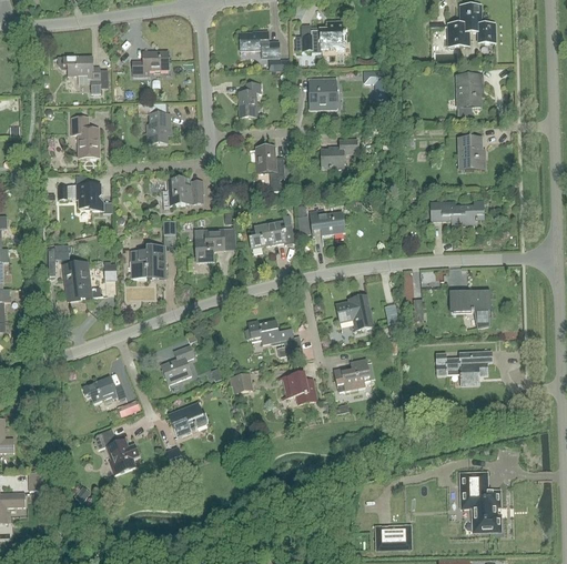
[(479,3),(469,4),(467,2),(464,2),(462,4),(459,4),(459,14),(463,14),(463,22),(447,23),(448,44),(468,44),(468,30),(477,30),(477,41),(494,41),(494,22),(481,22),(479,3)]
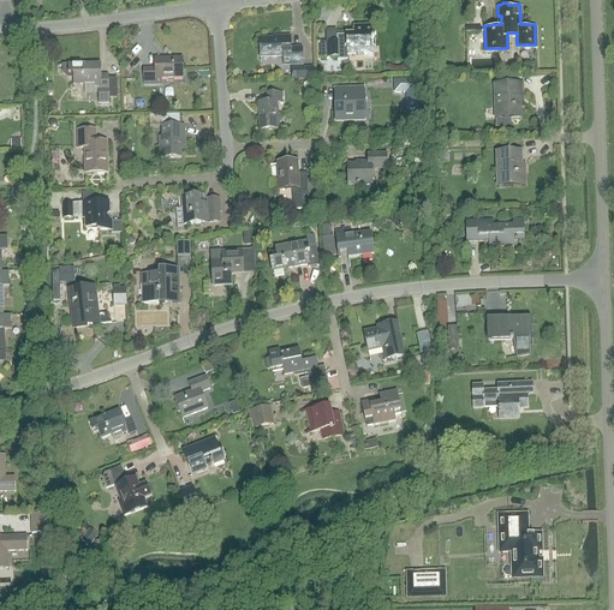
[(335,37),(325,37),(319,37),(319,53),(335,52),(337,55),(346,55),(346,49),(363,48),(363,52),(371,51),(371,41),(374,41),(374,21),(355,22),(355,29),(335,30),(335,37)]
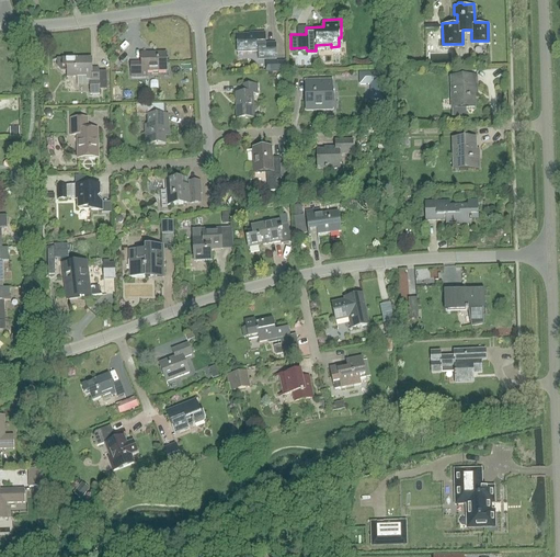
[(275,55),(275,40),(264,41),(264,31),(236,32),(237,47),(258,47),(258,55),(275,55)]
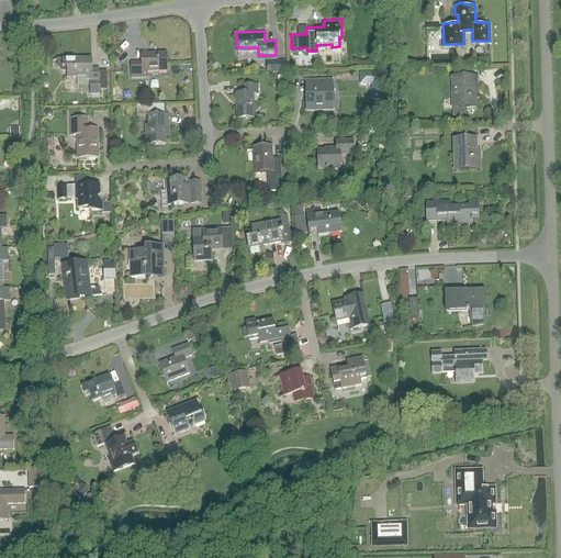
[(146,67),(166,67),(166,49),(141,49),(141,58),(131,58),(131,73),(146,71),(146,67)]
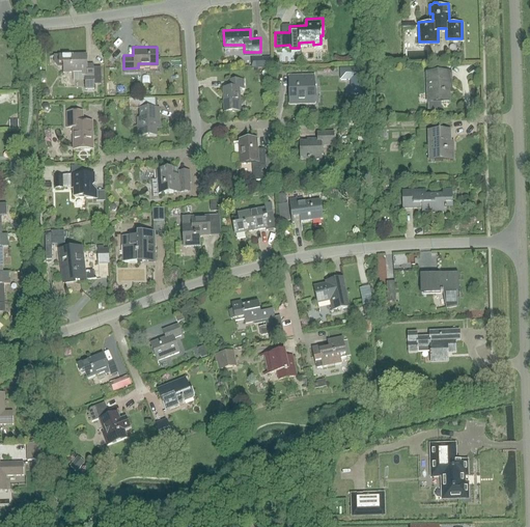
[(84,52),(61,52),(53,52),(53,59),(57,64),(61,64),(61,68),(81,68),(81,71),(84,71),(84,85),(93,85),(92,61),(86,61),(86,59),(84,59),(84,52)]
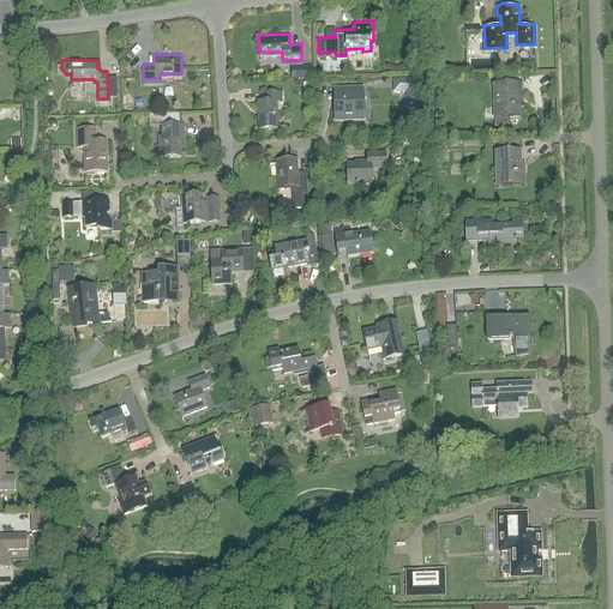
[(406,88),(406,103),(418,103),(419,74),(395,73),(395,88),(406,88)]
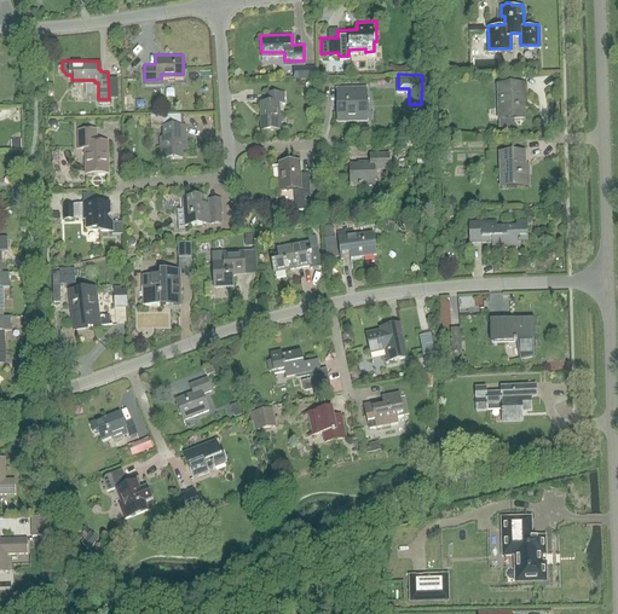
[(497,81),(498,115),(498,125),(513,125),(513,115),(524,115),(523,93),(526,93),(526,80),(497,81)]
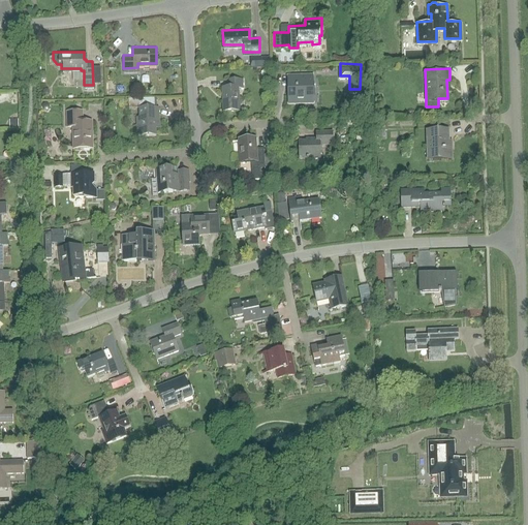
[(287,100),(312,100),(311,72),(286,73),(287,100)]
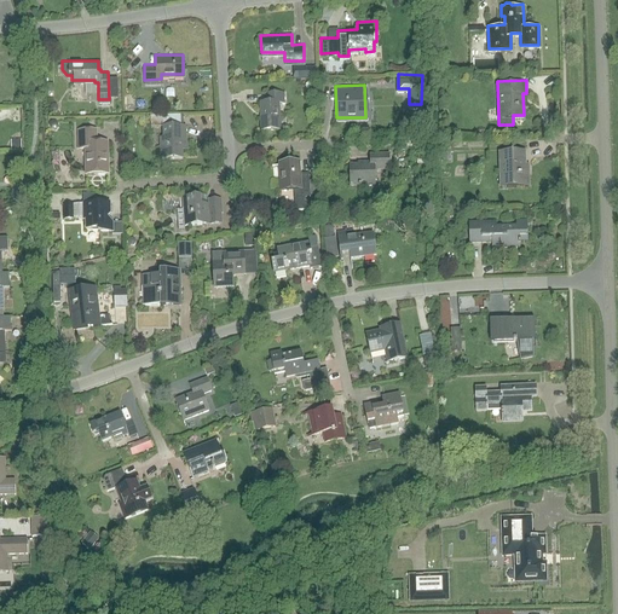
[(278,98),(284,98),(283,88),(267,88),(267,98),(259,98),(260,127),(279,126),(278,98)]
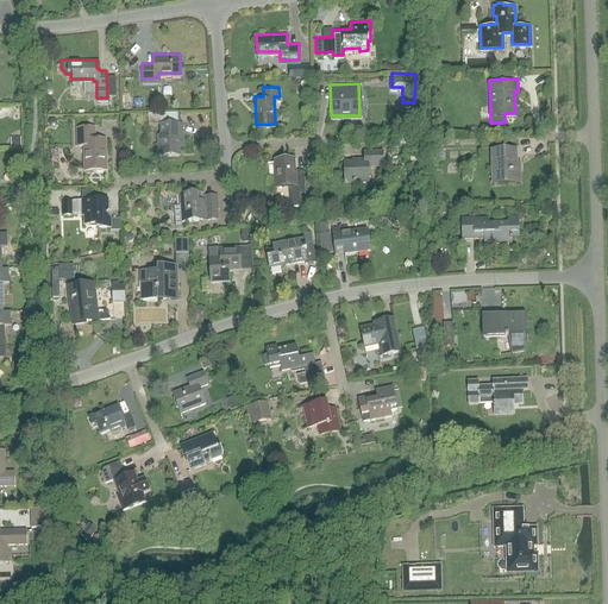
[(177,136),(181,134),(181,120),(160,120),(160,132),(156,132),(157,152),(179,152),(177,136)]
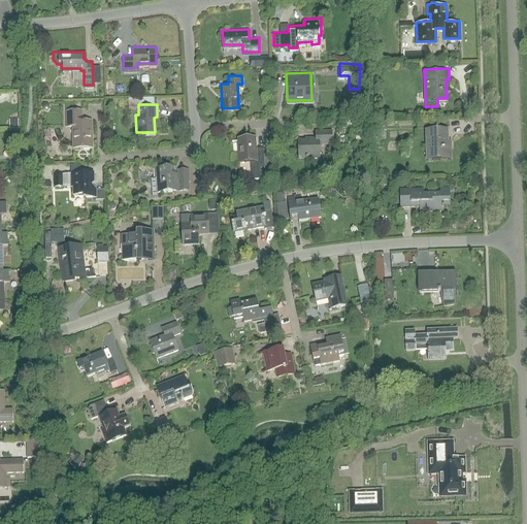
[(72,145),(91,145),(90,118),(80,118),(80,107),(66,108),(66,124),(71,123),(72,145)]
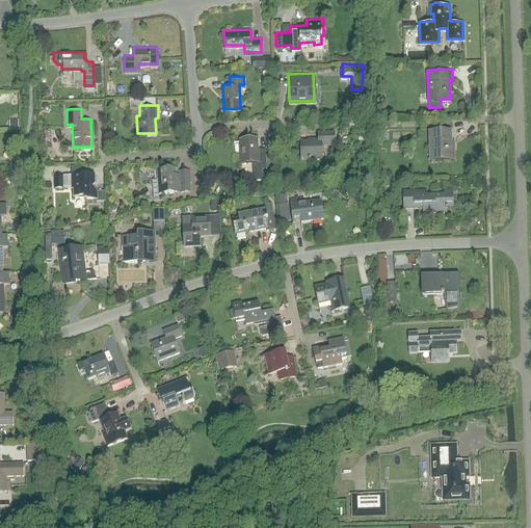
[(387,120),(373,121),(374,135),(386,134),(386,128),(388,128),(387,120)]
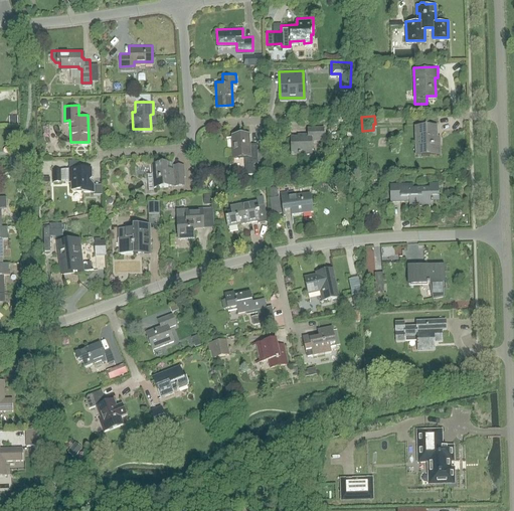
[(415,152),(440,152),(440,141),(437,141),(437,123),(415,124),(415,152)]
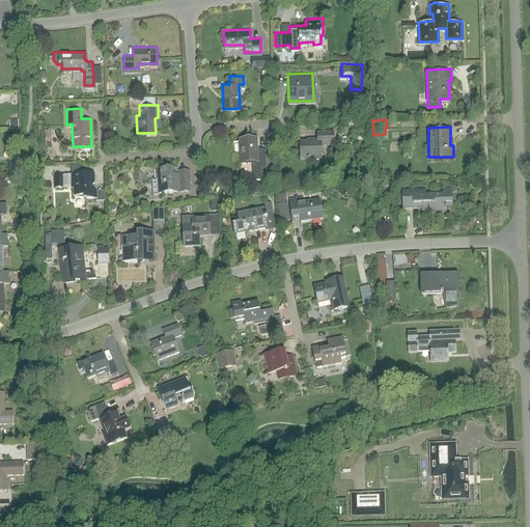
[(299,139),(300,156),(321,155),(321,141),(333,141),(333,129),(316,129),(317,139),(299,139)]
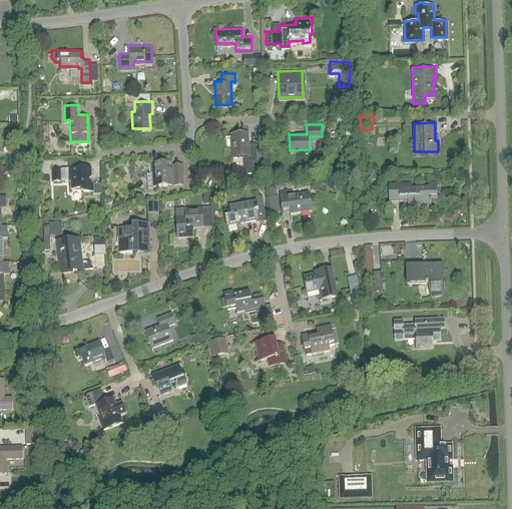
[(242,152),(243,171),(257,170),(256,163),(251,163),(251,159),(256,159),(254,146),(254,145),(248,146),(247,132),(231,133),(232,153),(242,152)]
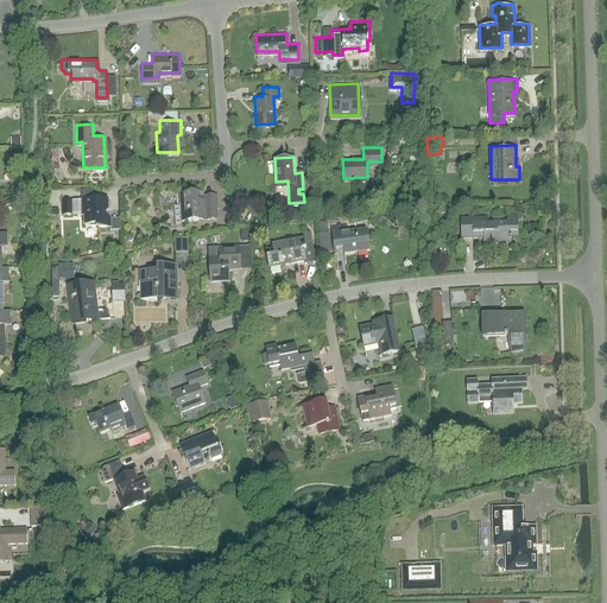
[(216,205),(217,205),(216,191),(203,192),(203,198),(196,200),(195,189),(176,190),(177,201),(179,201),(181,219),(197,217),(197,216),(217,215),(216,205)]
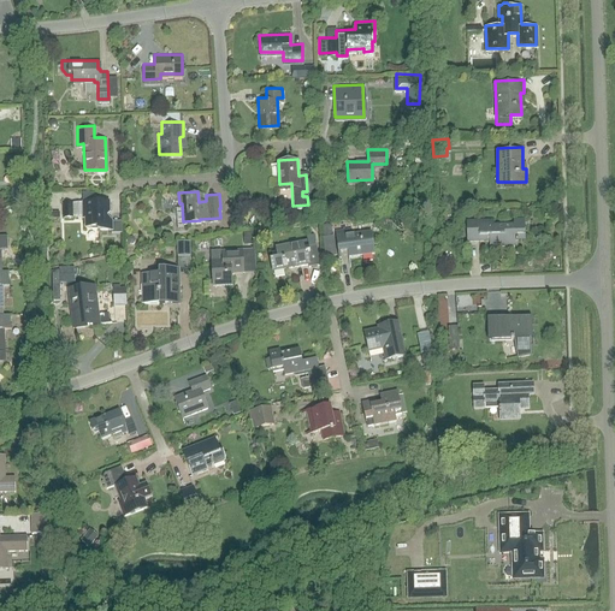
[(96,226),(111,226),(111,218),(105,212),(107,208),(107,199),(81,199),(82,214),(83,214),(84,224),(96,223),(96,226)]
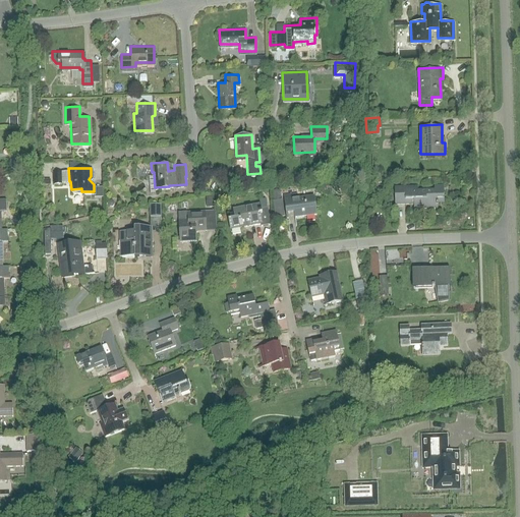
[(61,181),(61,169),(52,169),(53,181),(61,181)]
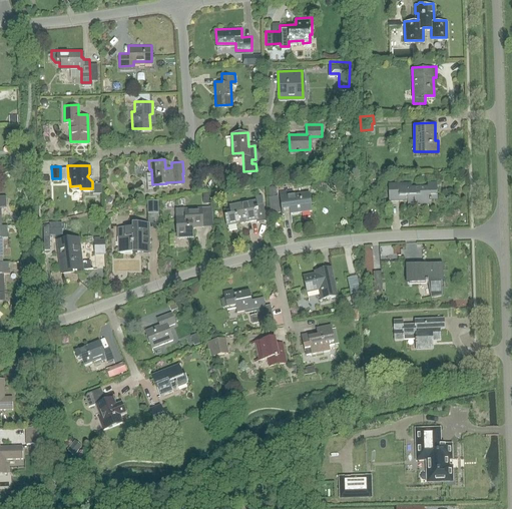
[(430,192),(437,192),(436,179),(427,179),(427,184),(407,185),(407,180),(388,181),(389,199),(407,198),(407,202),(430,201),(430,192)]
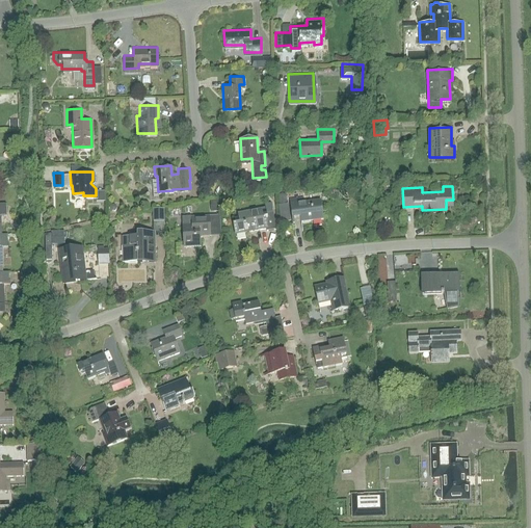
[(293,219),(323,215),(321,198),(303,201),(303,195),(290,196),(293,219)]
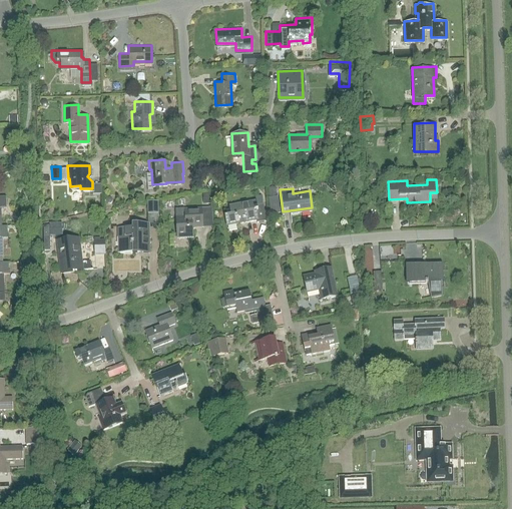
[(257,219),(266,217),(263,201),(257,202),(256,196),(227,201),(229,212),(224,213),(227,224),(228,224),(227,221),(256,216),(257,219)]
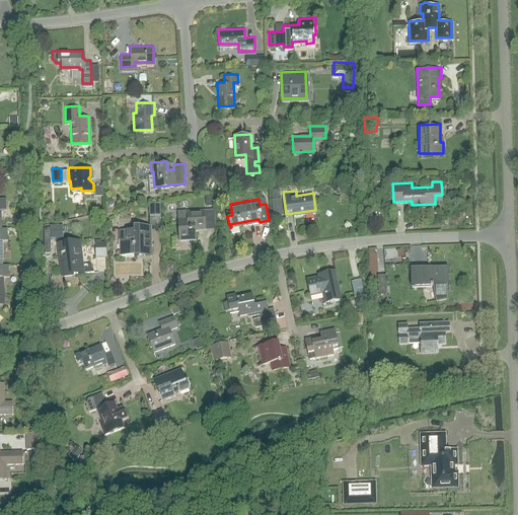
[(149,213),(159,213),(159,201),(149,201),(149,213)]
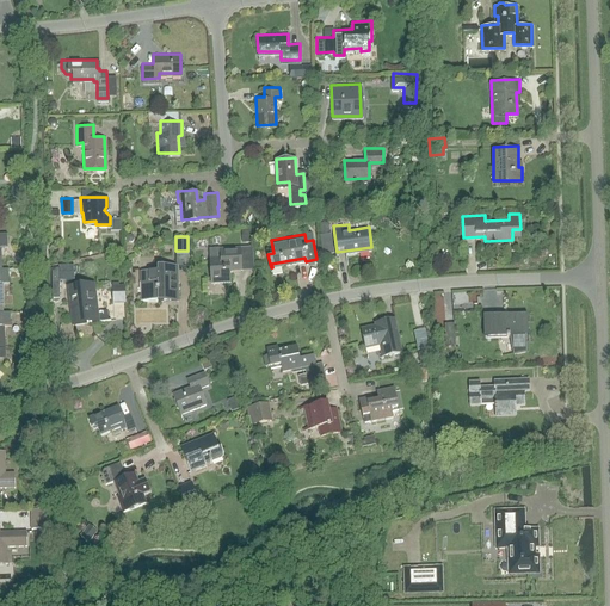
[(229,267),(241,267),(240,245),(208,247),(210,280),(229,279),(229,267)]
